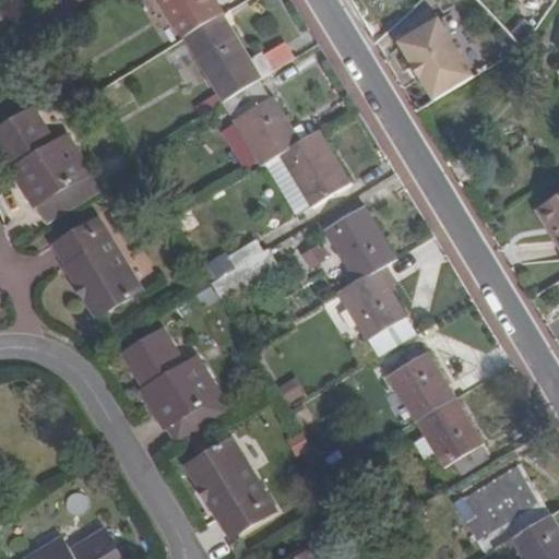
[(163,0),(186,37),(223,14),(213,0),(163,0)]
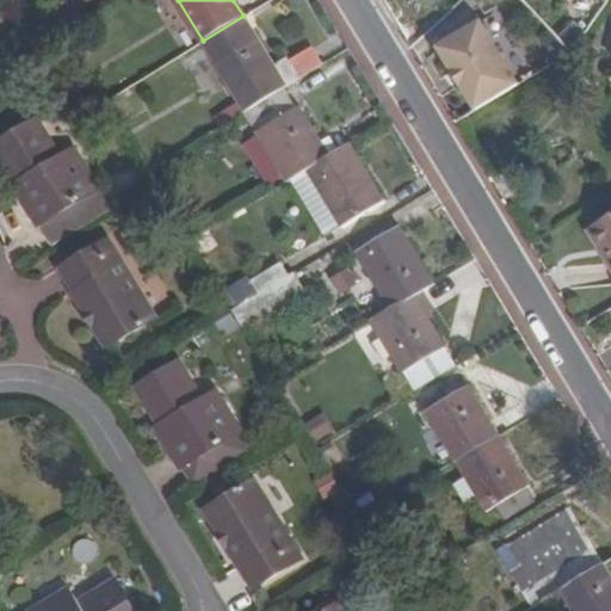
[(285,86),(300,78),(288,60),(287,57),(273,65),(244,16),(203,41),(240,102),(245,111),(285,86)]
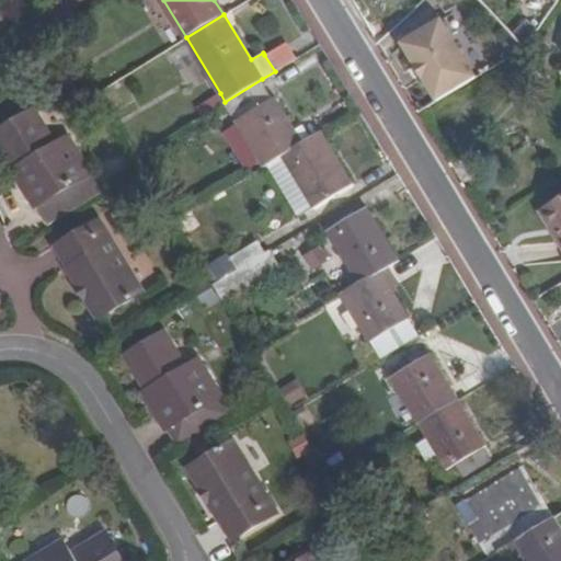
[(511,32),(525,46),(536,31),(523,18),(510,30),(511,32)]
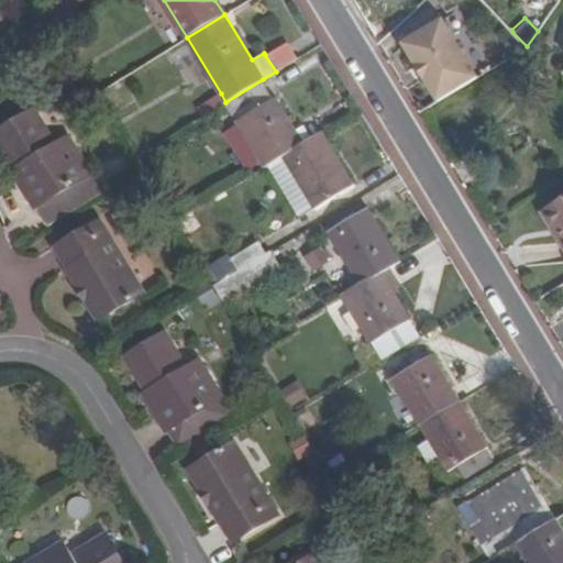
[(410,53),(441,101),(479,78),(450,29),(410,53)]
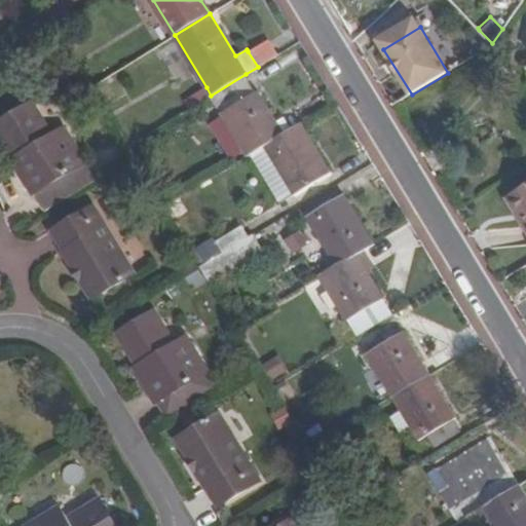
[(248,51),(258,67),(275,55),(266,40),(248,51)]
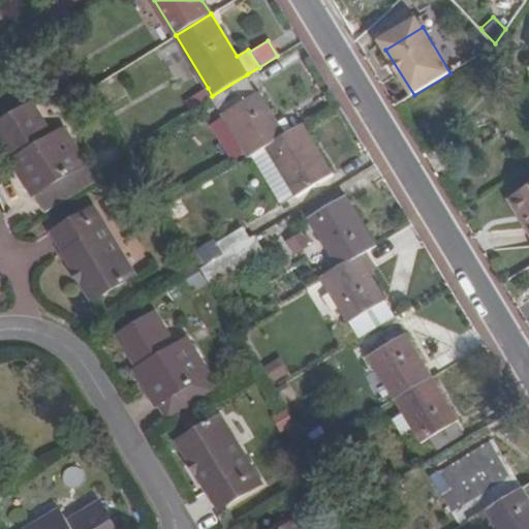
[(212,96),(248,156),(250,155),(290,130),(284,119),(277,123),(247,74),(212,96)]
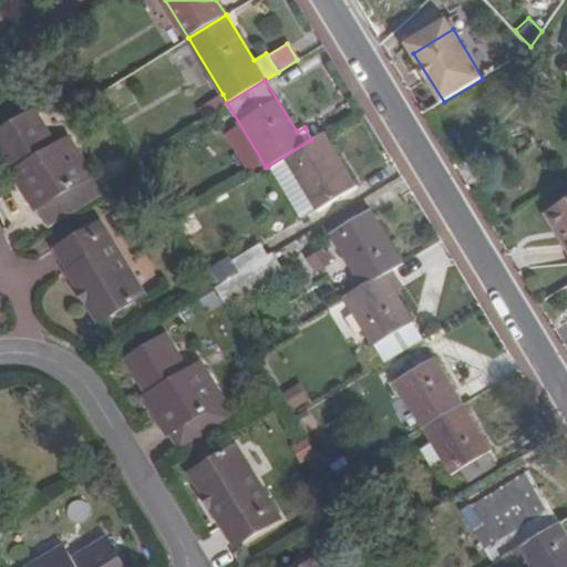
[(227,103),(223,94),(209,102),(214,111),(227,103)]
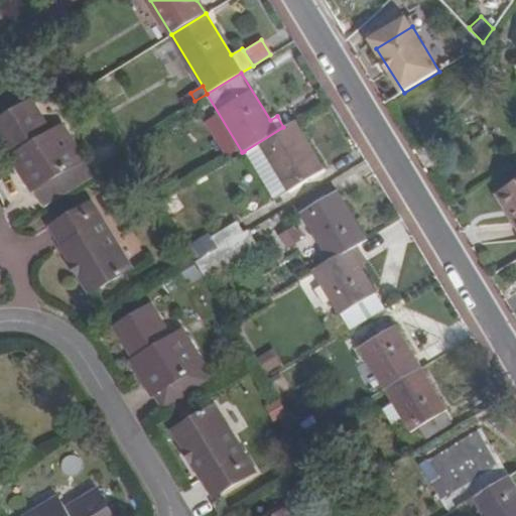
[(84,164),(66,134),(53,141),(49,134),(35,110),(0,131),(0,132),(16,160),(19,164),(14,167),(31,196),(84,164)]
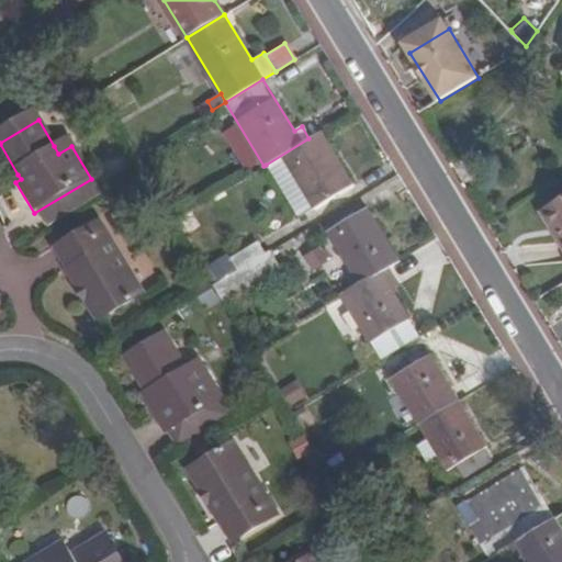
[(308,138),(266,165),(299,215),(313,206),(315,209),(353,186),(319,132),(308,138)]
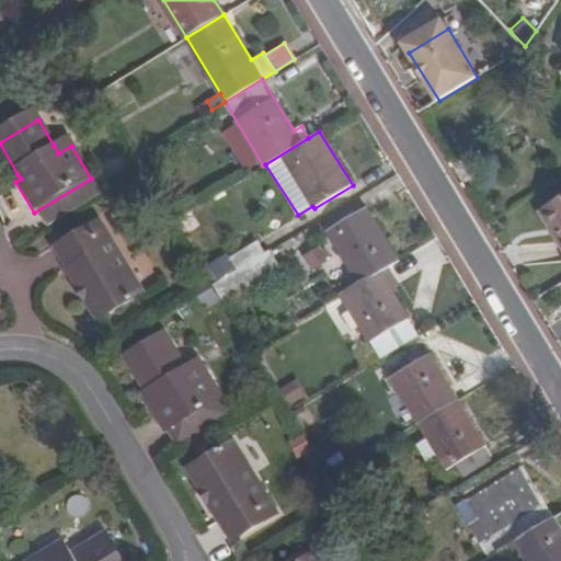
[(67,138),(54,146),(58,153),(71,146),(67,138)]
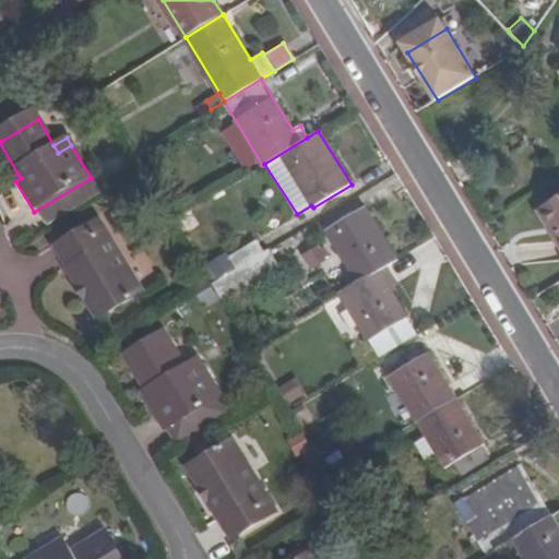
[(558,197),(545,206),(558,228),(558,233),(556,235),(558,240),(558,197)]
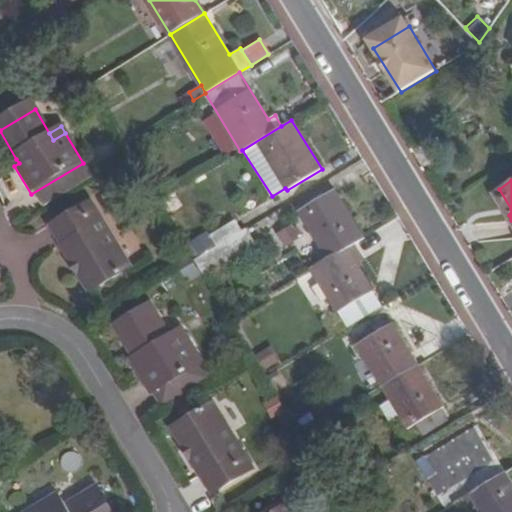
[(511,213),(511,209),(499,189),(494,191),(509,215),(511,213)]
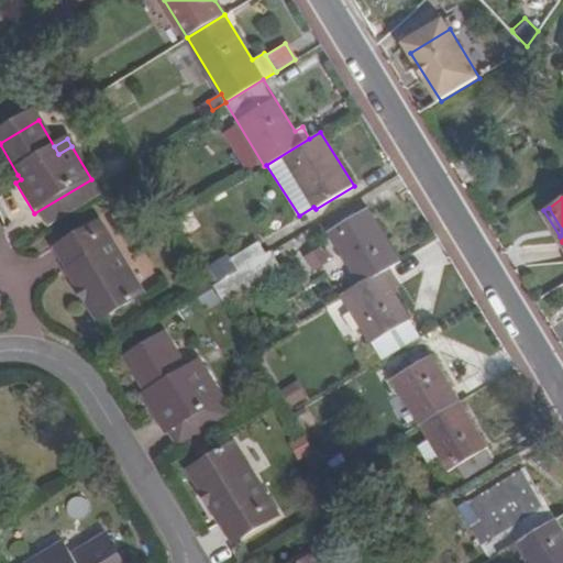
[(330,232),(361,284),(389,266),(398,261),(367,209),(330,232)]
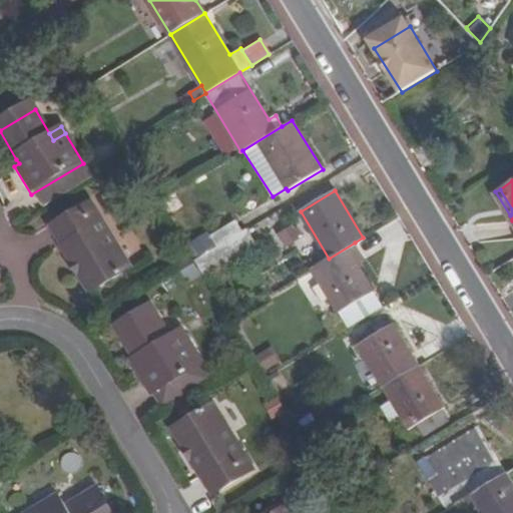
[(91,204),(50,227),(90,293),(131,269),(91,204)]
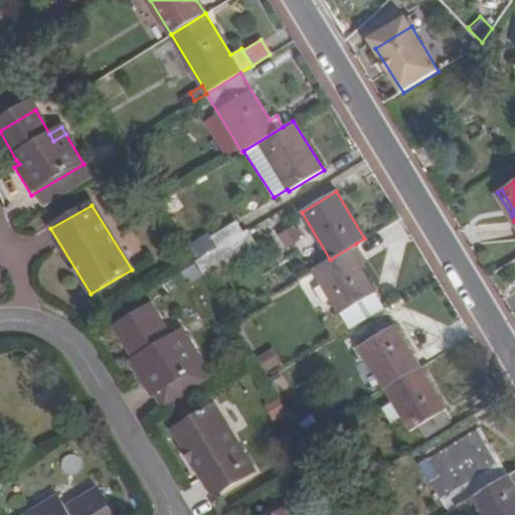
[(219,247),(242,232),(235,220),(211,234),(219,247)]
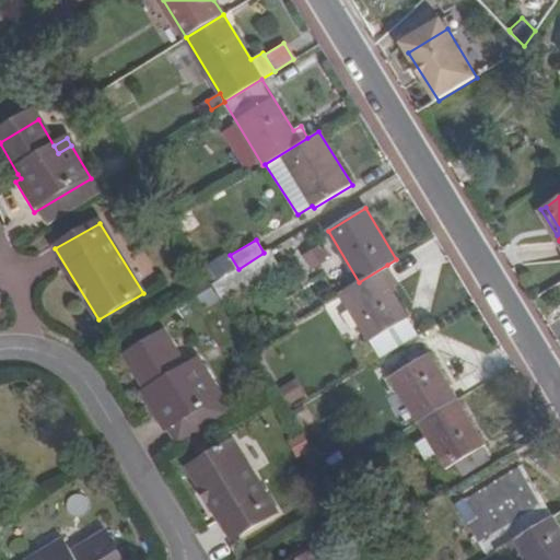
[(325,245),(305,257),(316,273),(336,261),(325,245)]
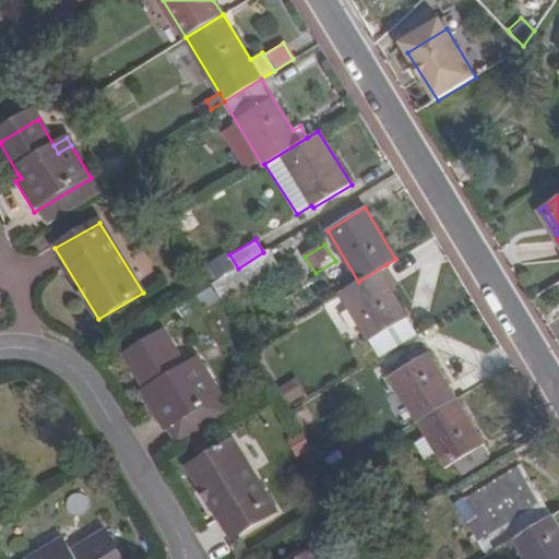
[(278,269),(268,250),(263,252),(238,269),(212,284),(223,304),(278,269)]
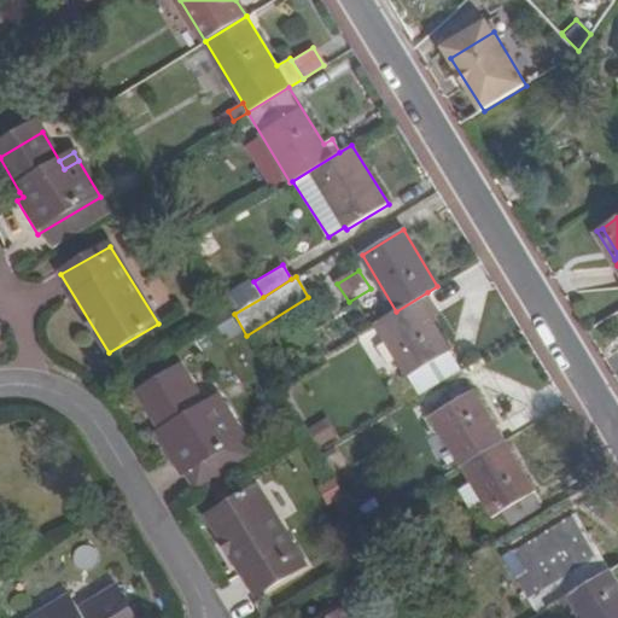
[(437,307),(427,292),(396,312),(375,324),(406,377),(417,395),(458,369),(447,351),(448,351),(425,314),(437,307)]
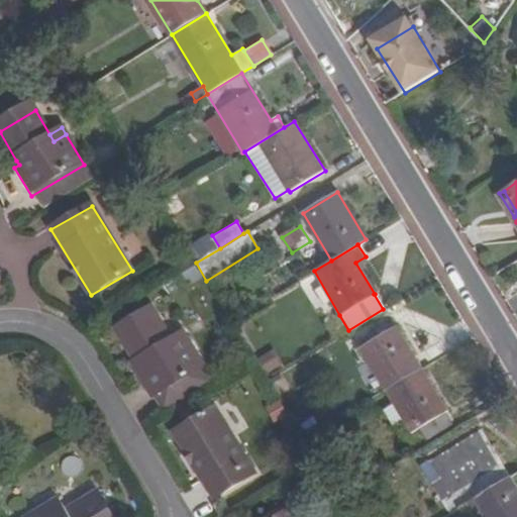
[(205,367),(188,338),(175,346),(170,338),(151,307),(115,330),(133,358),(129,362),(130,364),(135,362),(137,366),(133,368),(152,399),(205,367)]
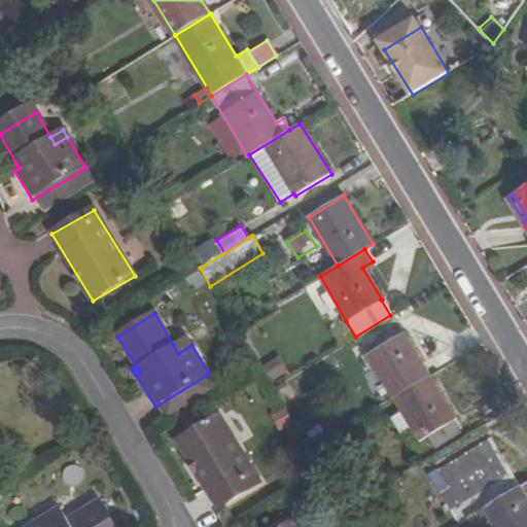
[(364,346),(369,353),(402,334),(398,326),(364,346)]
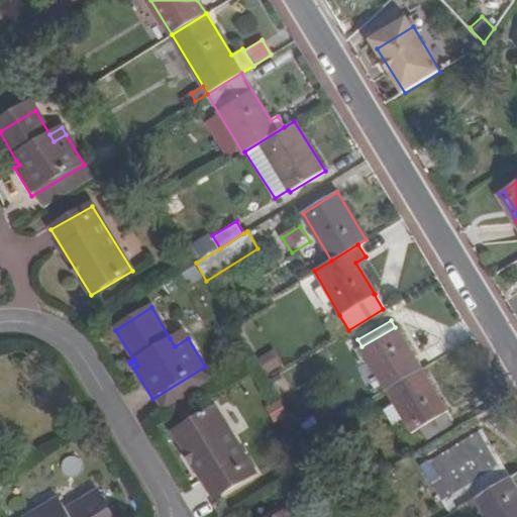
[(387,390),(421,369),(395,326),(395,327),(362,346),(360,346),(387,390)]
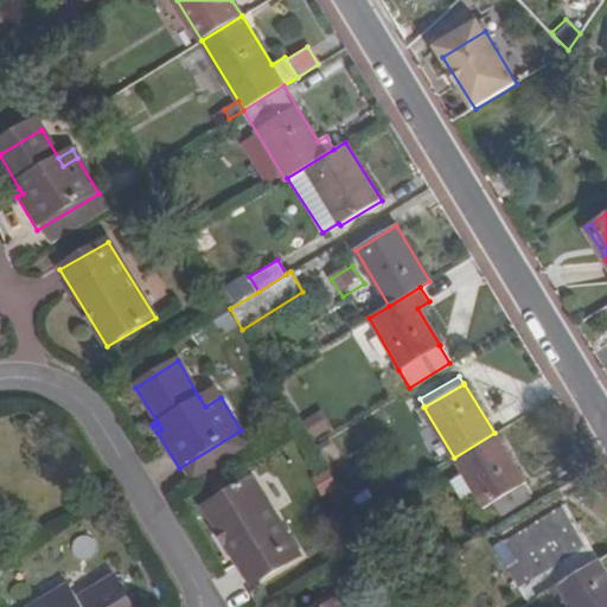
[(205,407),(221,397),(215,388),(199,397),(205,407)]
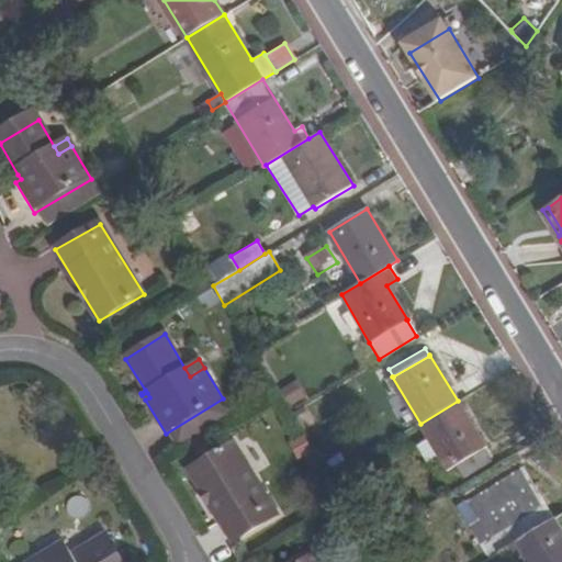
[(293,404),(310,397),(302,380),(285,386),(293,404)]
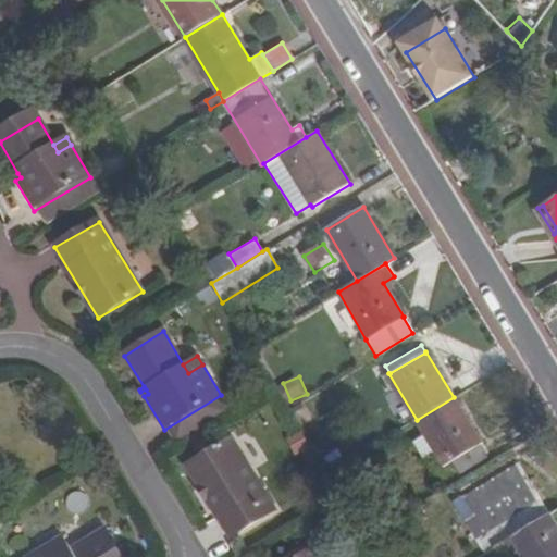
[(454,397),(417,420),(443,465),(450,460),(459,474),(487,458),(479,443),(481,442),(454,397)]
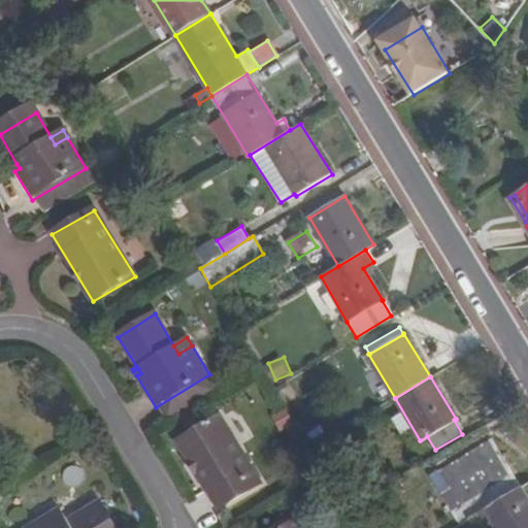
[(179,444),(221,513),(262,489),(220,420),(179,444)]
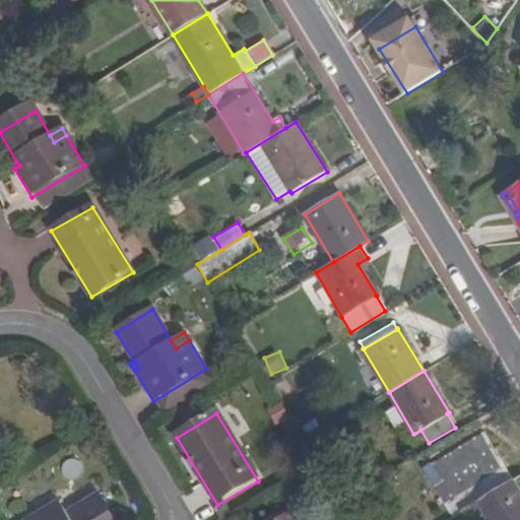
[(478,501),(504,485),(496,474),(489,478),(469,448),(435,469),(461,512),(478,501)]
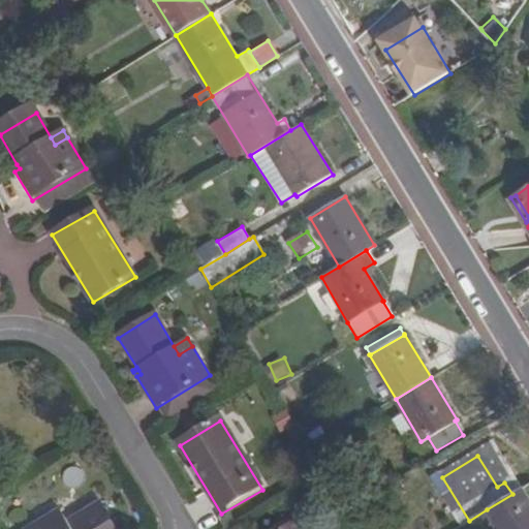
[(512,494),(487,509),(498,528),(528,528),(528,500),(522,488),(512,494)]
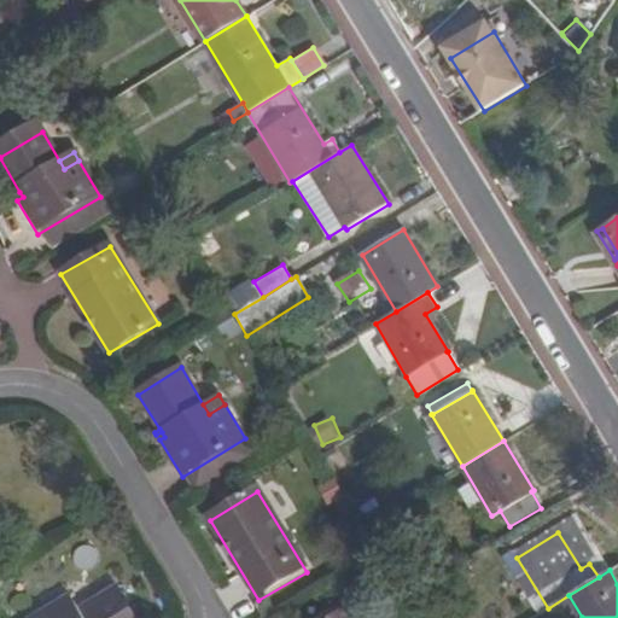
[(139,617),(120,587),(85,608),(68,617),(66,617),(59,605),(35,617),(139,617)]
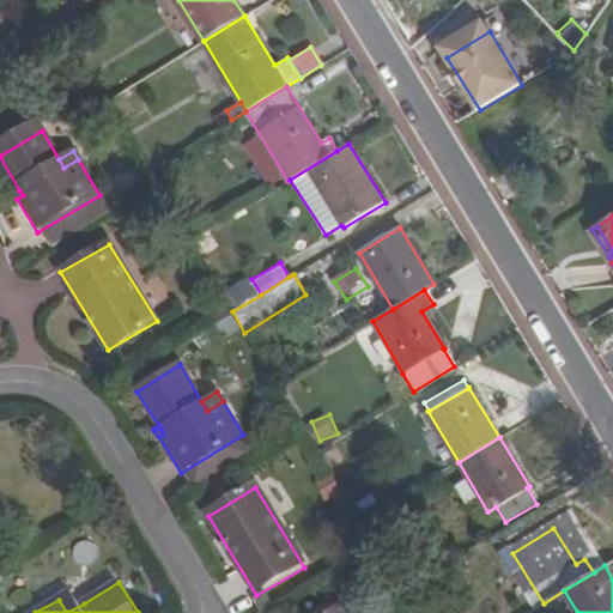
[(74,589),(59,600),(66,612),(67,612),(84,604),(74,589)]
